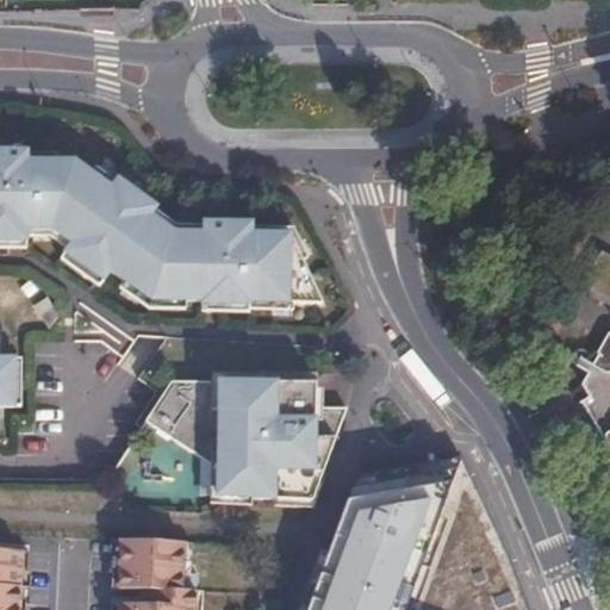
[(0,240),(10,241),(26,241),(27,229),(53,228),(72,242),(66,251),(105,280),(111,271),(154,299),(219,299),(221,302),(250,303),(249,300),(280,302),(299,302),(323,302),(291,232),(251,231),(251,223),(205,222),(204,232),(174,231),(151,215),(156,207),(118,180),(111,187),(74,161),(27,161),(27,151),(0,150),(0,240)]
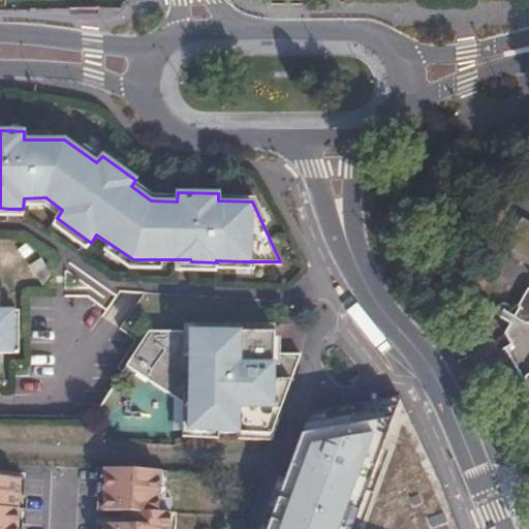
[(528,281),(525,281),(497,328),(504,339),(500,345),(524,382),(518,394),(528,415),(528,281)]
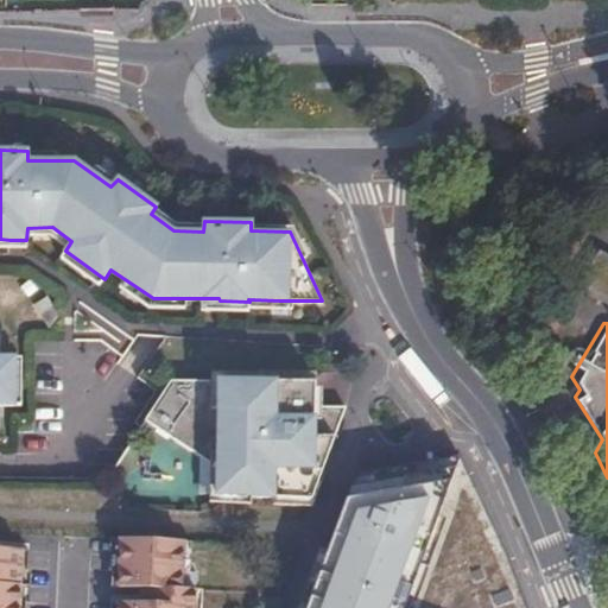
[(0,404),(14,405),(16,358),(0,358),(0,404)]
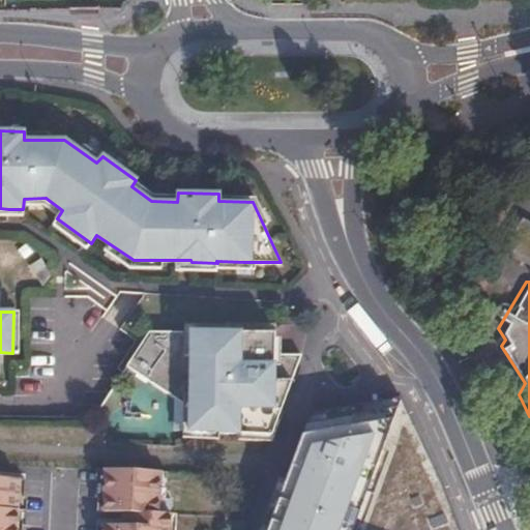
[(275,353),(275,331),(150,331),(147,335),(127,365),(136,371),(152,381),(190,407),(189,432),(273,435),(303,353),(275,353)]
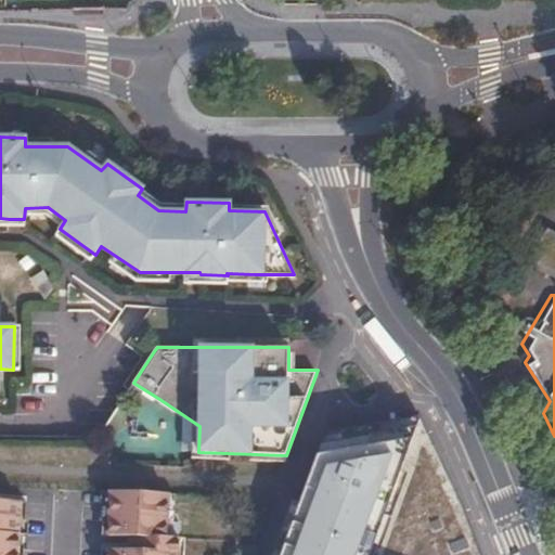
[(477,554),(422,416),(325,433),(280,554),(477,554)]
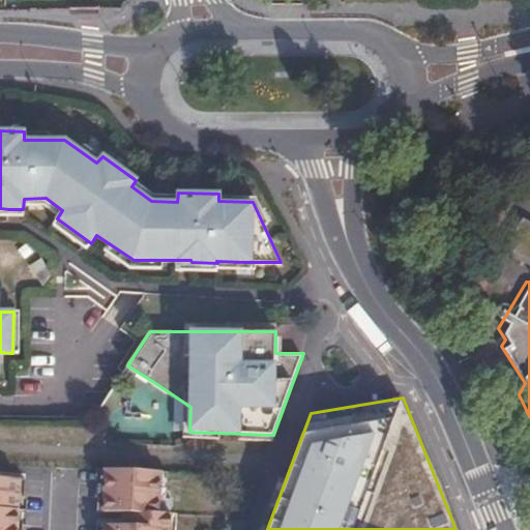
[(162,498),(163,470),(107,468),(105,510),(140,512),(139,525),(105,524),(104,529),(172,529),(174,499),(162,498)]
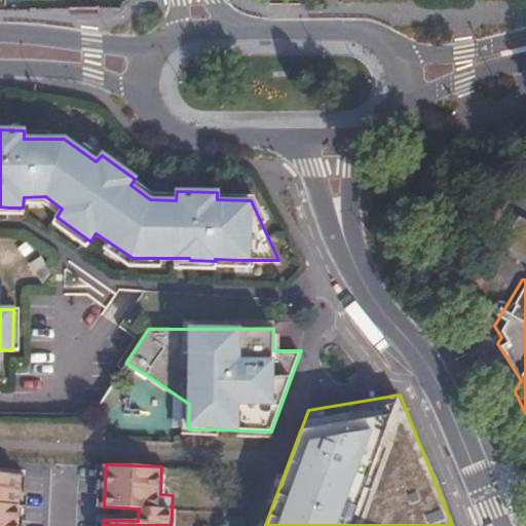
[(0,525),(19,525),(21,474),(0,473),(0,525)]
